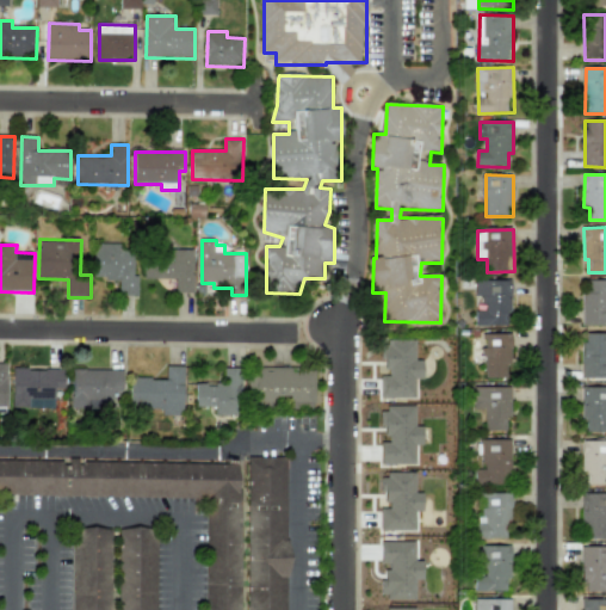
[(96,277),(109,278),(109,282),(121,282),(121,296),(140,296),(141,277),(135,277),(136,245),(96,245),(96,277)]
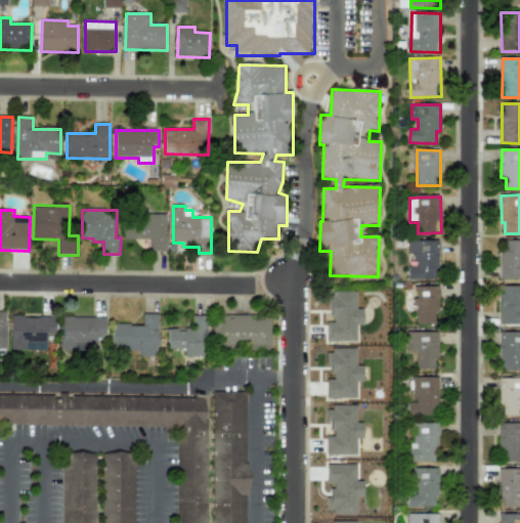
[(167,215),(125,215),(126,240),(153,240),(153,252),(168,252),(167,215)]
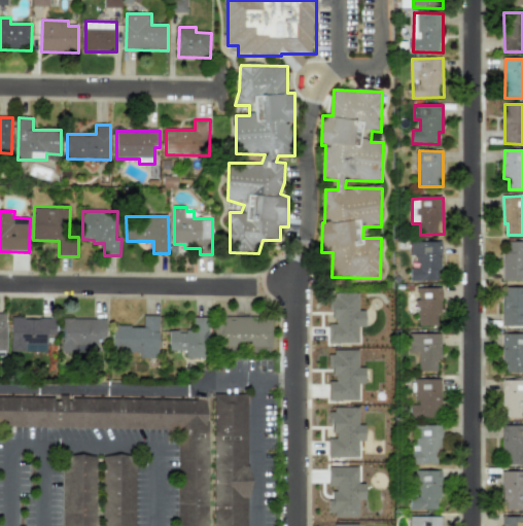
[(443,281),(443,242),(412,241),(412,254),(420,254),(420,268),(412,268),(412,281),(443,281)]
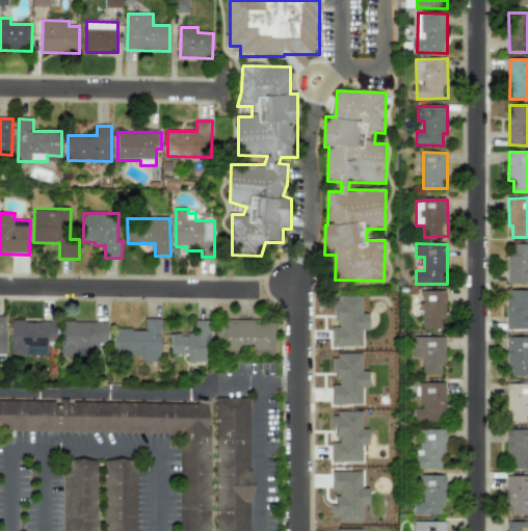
[(509,284),(527,283),(527,243),(508,244),(509,284)]
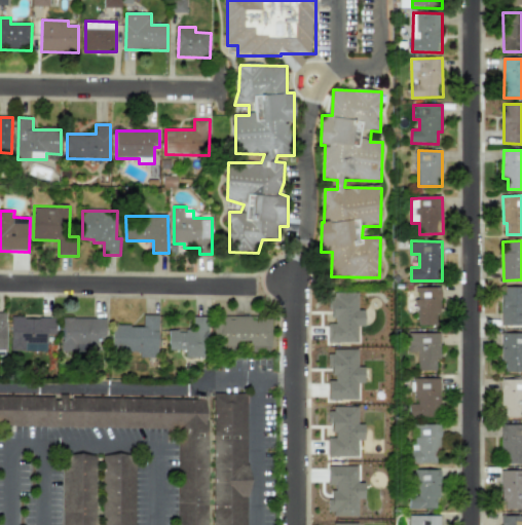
[(443,288),(420,287),(420,299),(419,299),(418,326),(442,326),(443,288)]
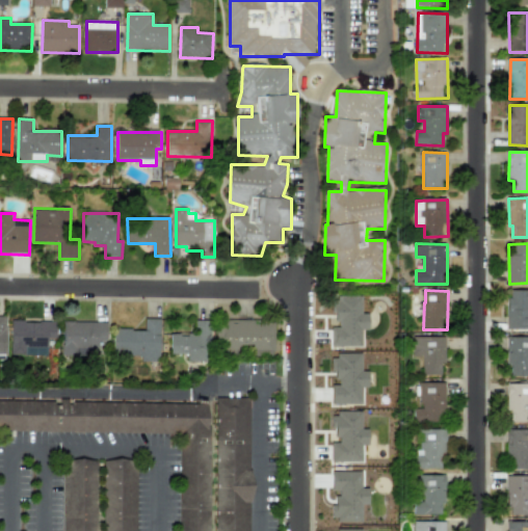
[(509,328),(527,328),(527,290),(509,290),(509,328)]
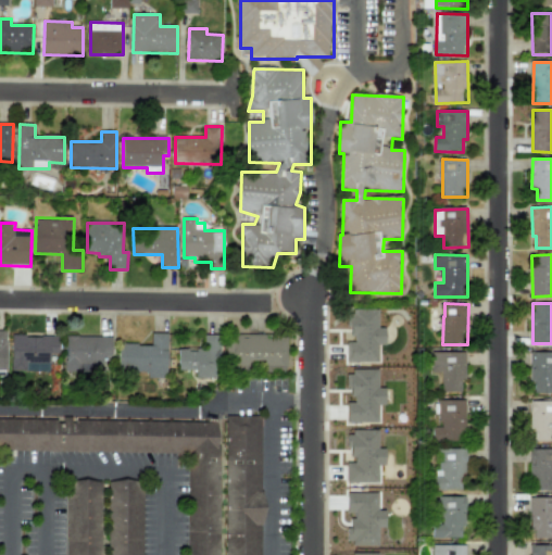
[(9,331),(0,331),(0,371),(9,371),(9,331)]
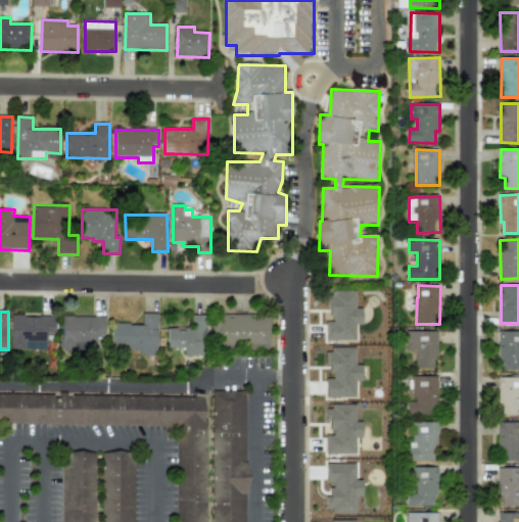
[(141,350),(141,357),(158,357),(159,314),(144,314),(144,325),(113,324),(113,350),(141,350)]
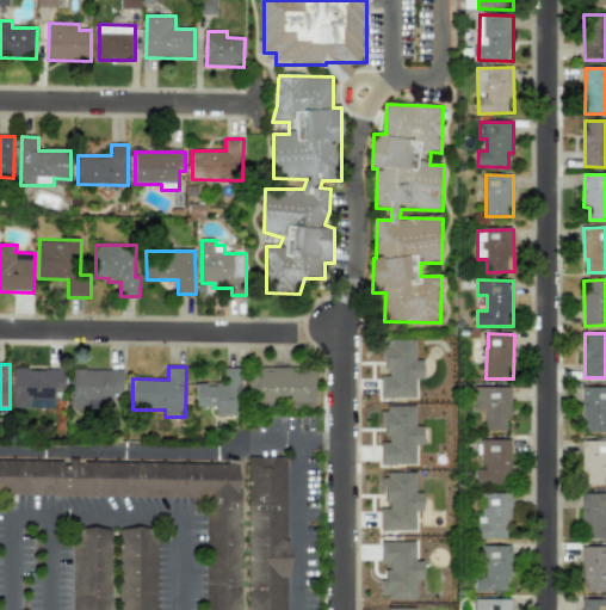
[(14,407),(56,408),(56,389),(67,389),(67,369),(16,368),(14,407)]
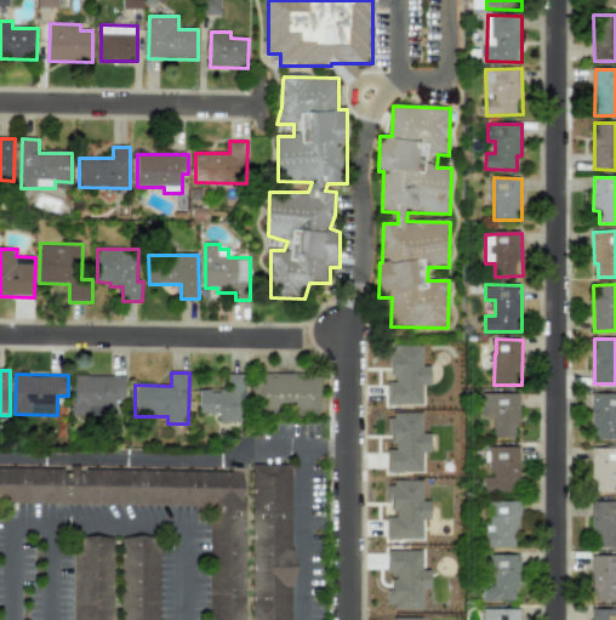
[(321,374),(255,375),(255,415),(280,415),(280,403),(297,403),(297,416),(323,416),(321,374)]
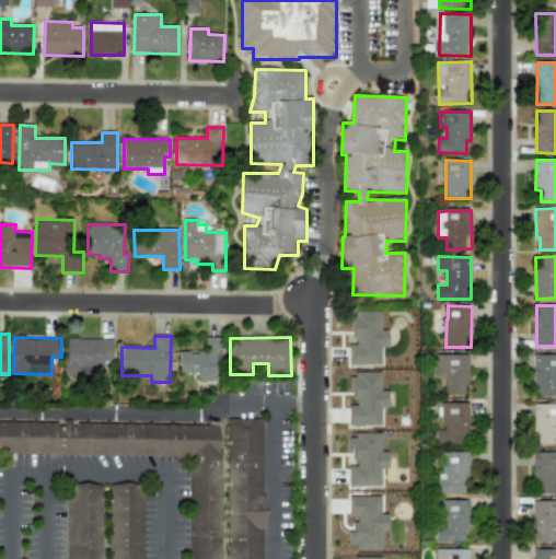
[(68,373),(105,374),(105,360),(114,361),(115,339),(69,338),(68,373)]
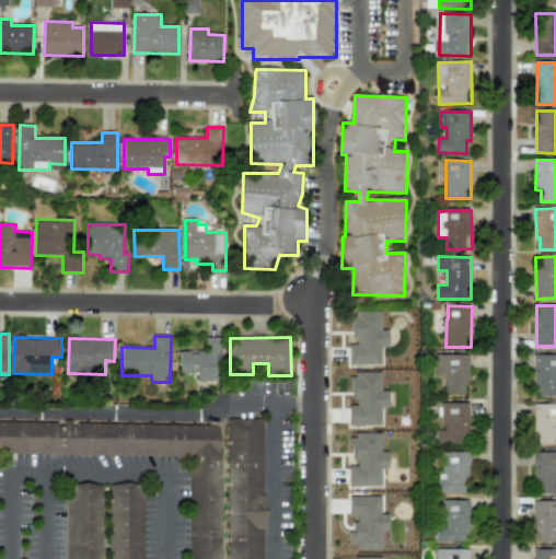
[(182,373),(200,373),(200,382),(224,382),(223,338),(207,338),(207,351),(182,351),(182,373)]
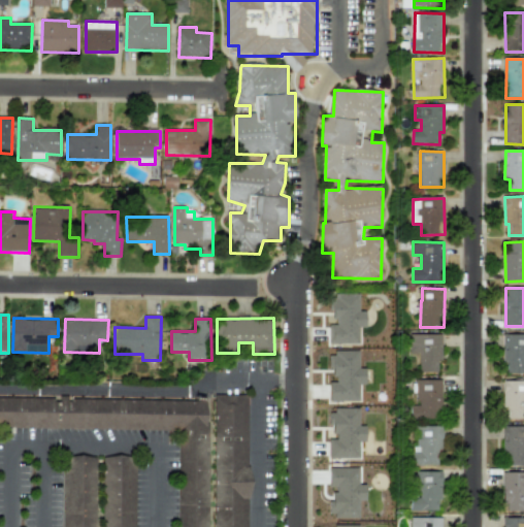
[(445,335),(413,334),(412,355),(421,355),(421,372),(440,373),(440,361),(444,361),(445,335)]
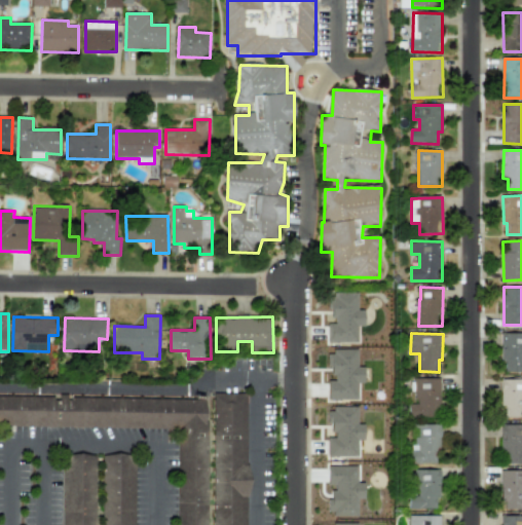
[(521,333),(504,334),(505,372),(521,372),(521,333)]
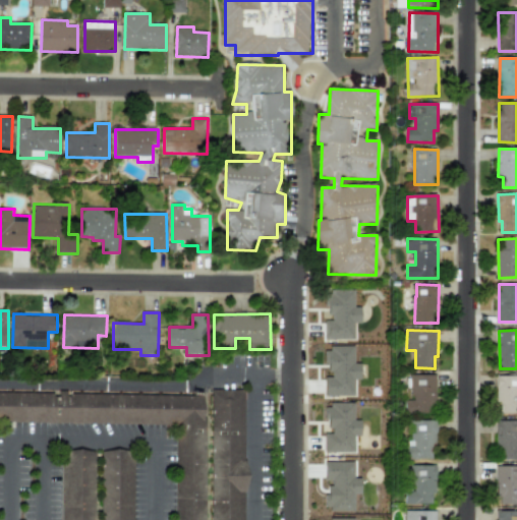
[(438,374),(412,374),(412,400),(407,400),(407,413),(438,412),(438,374)]
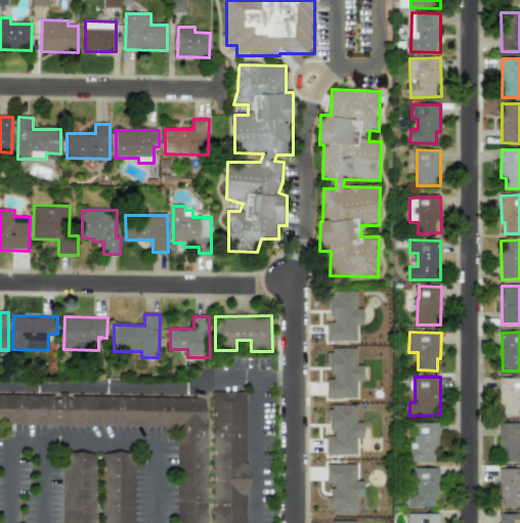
[(519,378),(502,378),(502,416),(519,416),(519,378)]
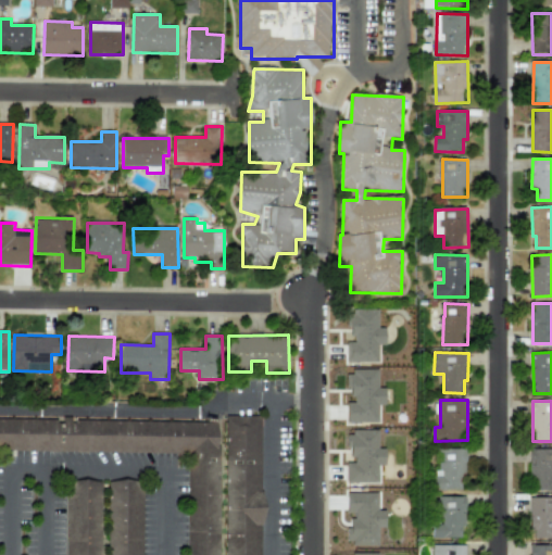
[(0,419),(0,452),(191,454),(190,554),(264,554),(264,417),(227,417),(227,554),(222,554),(222,423),(0,419)]
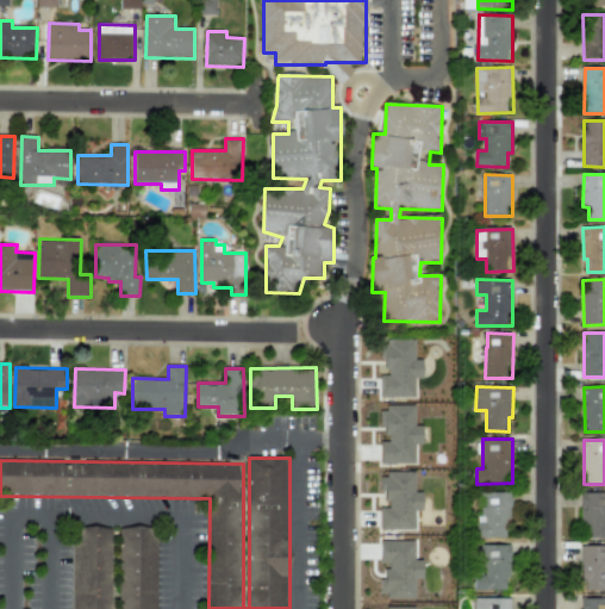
[(381,530),(417,530),(417,511),(424,511),(424,492),(417,492),(417,473),(385,473),(385,507),(381,507),(381,530)]
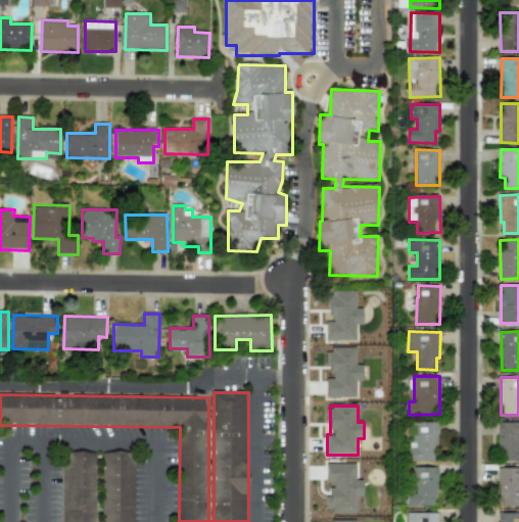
[(435,461),(434,447),(440,447),(439,422),(411,422),(412,462),(435,461)]
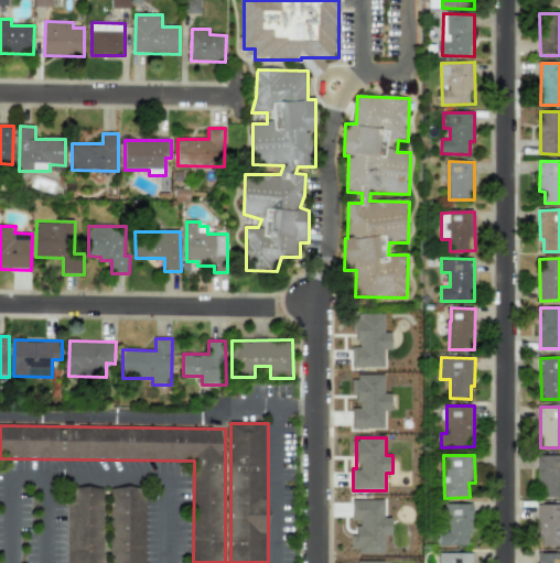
[(559,455),(541,455),(540,497),(559,497),(559,455)]
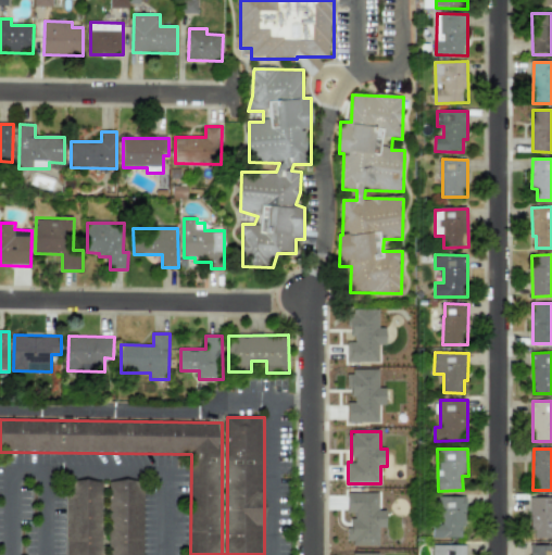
[(145,554),(146,480),(111,480),(110,554),(103,554),(104,481),(69,480),(69,554),(145,554)]
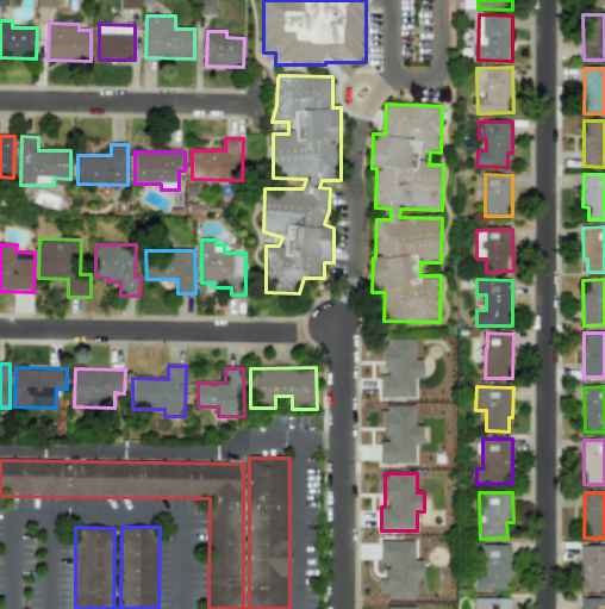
[(417,598),(417,579),(424,579),(424,560),(417,560),(417,541),(382,541),(382,566),(385,566),(385,598),(417,598)]
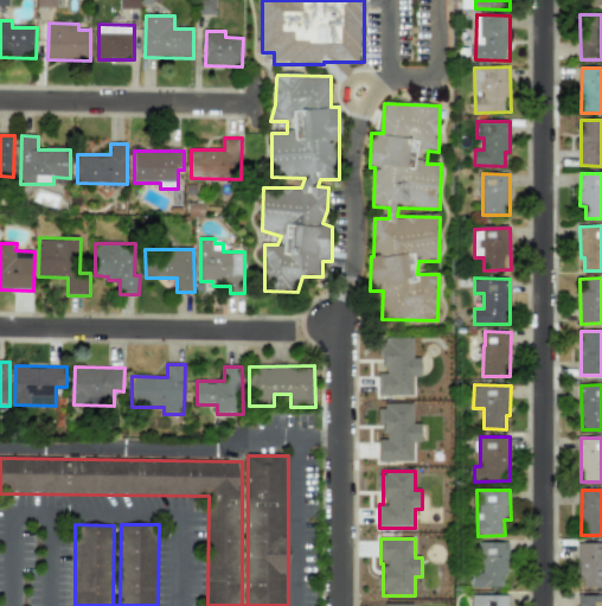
[(475,589),(510,588),(510,542),(475,542),(475,589)]
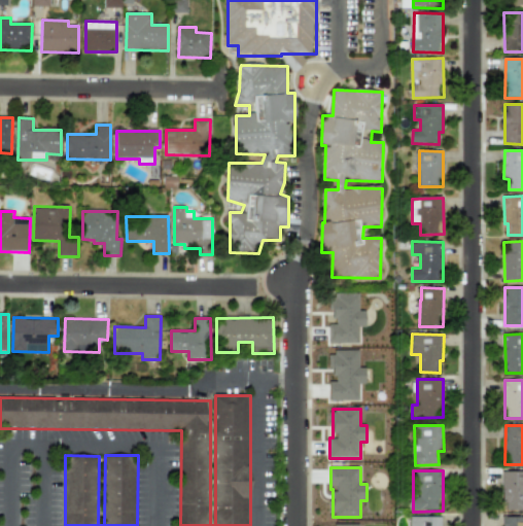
[(522,471),(504,472),(506,512),(522,511),(522,471)]
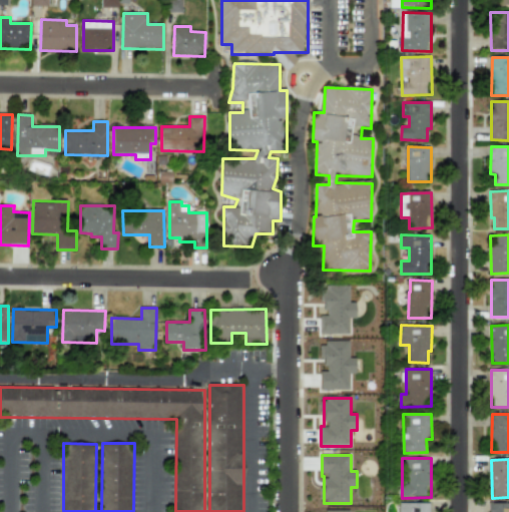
[(430,511),(431,504),(401,502),(400,511),(430,511)]
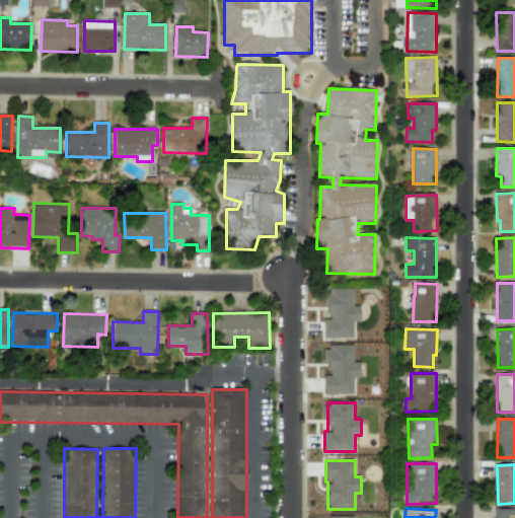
[(514,509),(498,509),(497,517),(514,517),(514,509)]
